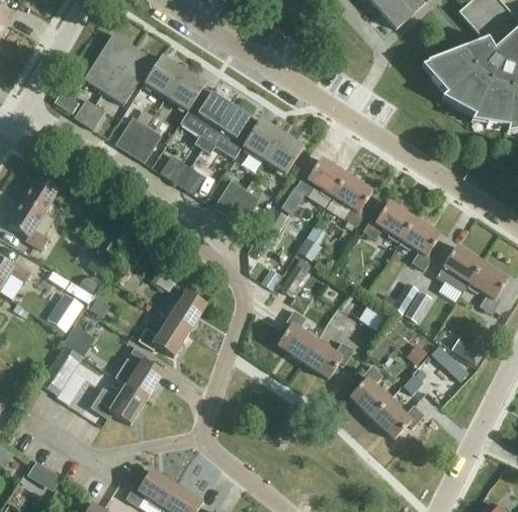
[(370,0),(378,9),(389,0),(370,0)]
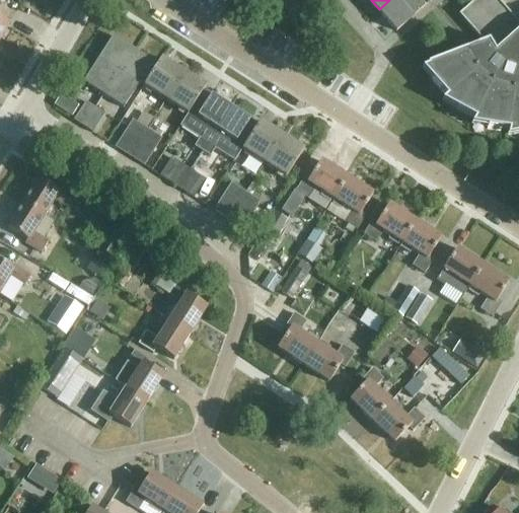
[(389,0),(379,9),(396,28),(425,2),(423,0),(389,0)]
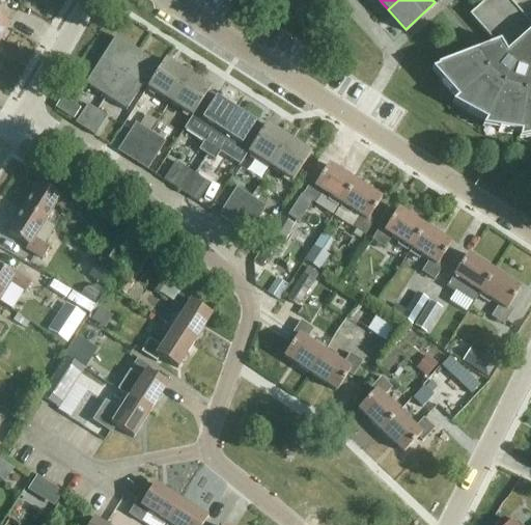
[(530,21),(511,0),(481,0),(469,11),(495,42),(437,63),(437,65),(430,67),(456,97),(451,101),(484,118),(481,125),(520,131),(519,137),(530,134),(530,21)]
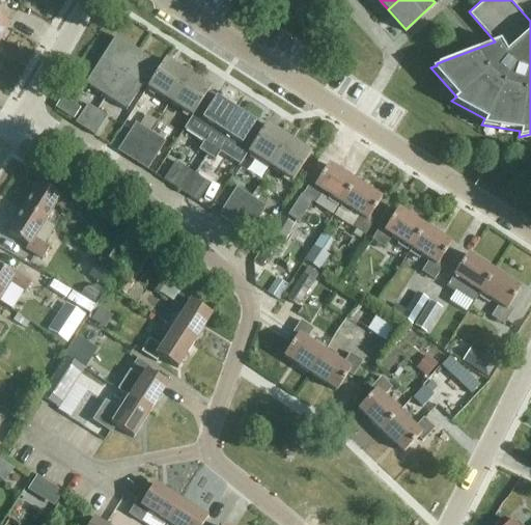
[(0,15),(0,37),(10,21),(0,15)]
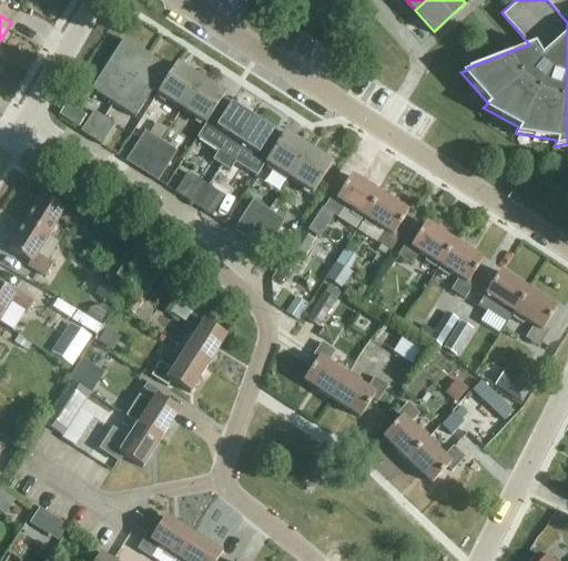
[(158,91),(172,68),(158,58),(153,55),(148,52),(137,44),(132,42),(123,37),(120,42),(98,75),(95,80),(91,85),(92,89),(115,103),(117,104),(129,112),(133,114),(140,106),(150,92),(152,88),(158,91)]
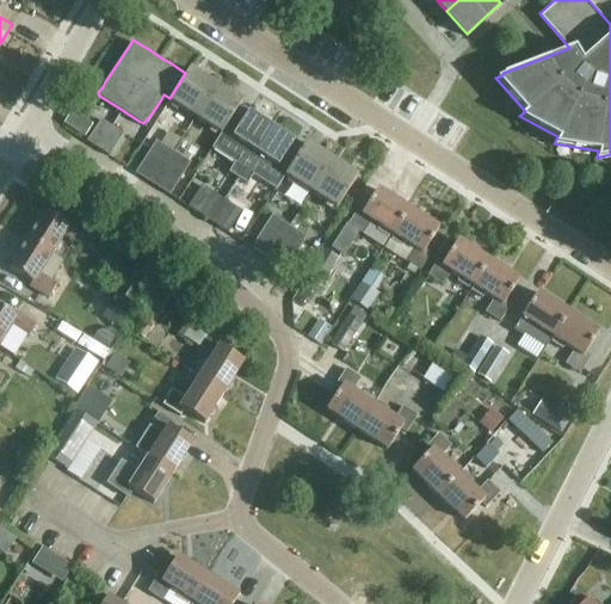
[(195,115),(215,82),(190,66),(185,73),(170,98),(195,115)]
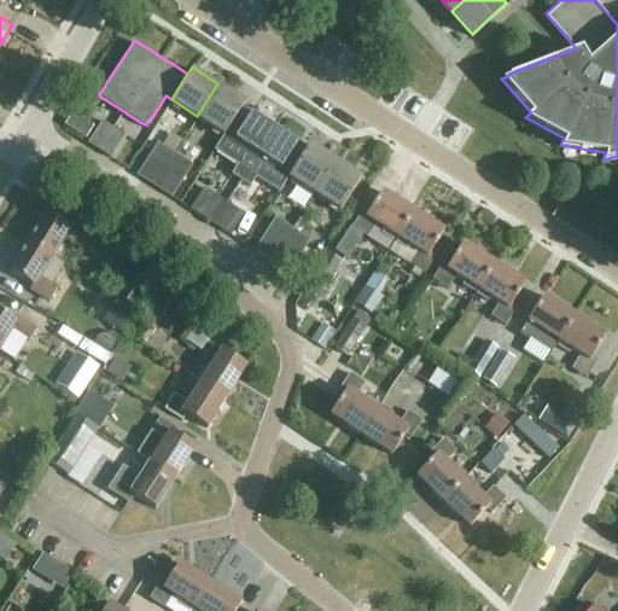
[(223,133),(245,100),(217,83),(197,116),(223,133)]
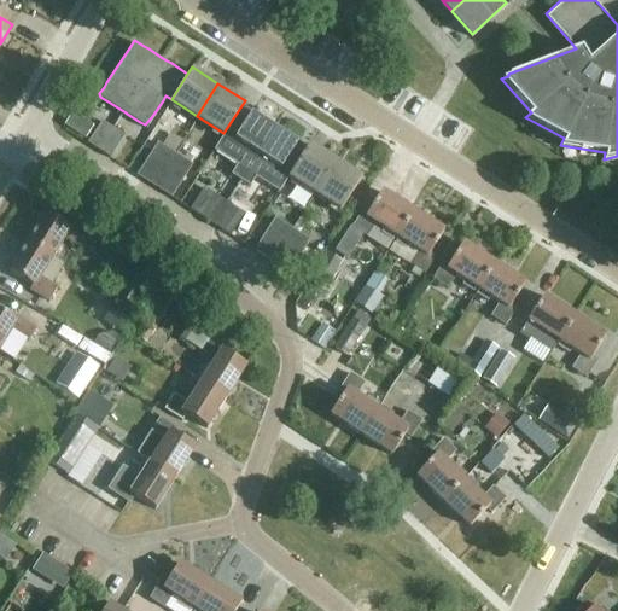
[(256,153),(277,121),(245,100),(223,133),(215,147),(237,162),(231,172),(240,178),(256,153)]
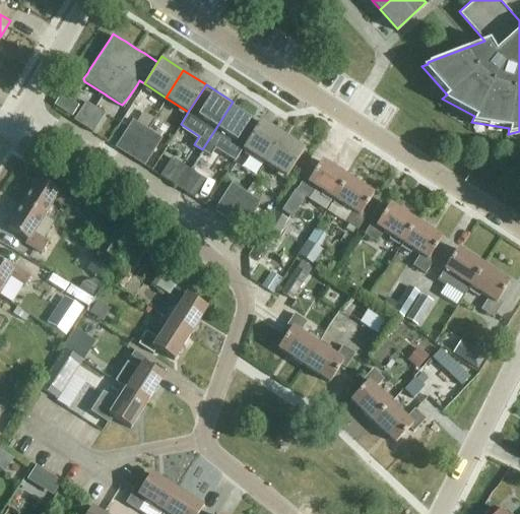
[(61,101),(60,97),(56,94),(54,92),(53,93),(48,103),(47,103),(50,105),(56,109),(61,101)]
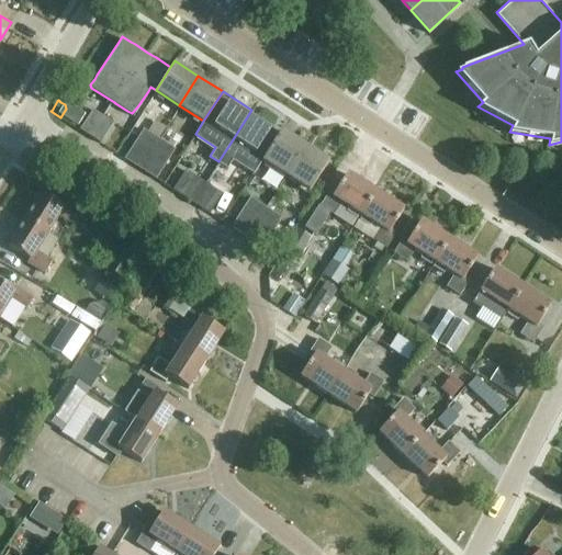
[(91,138),(104,116),(96,111),(93,110),(79,131),(81,132),(91,137),(91,138)]
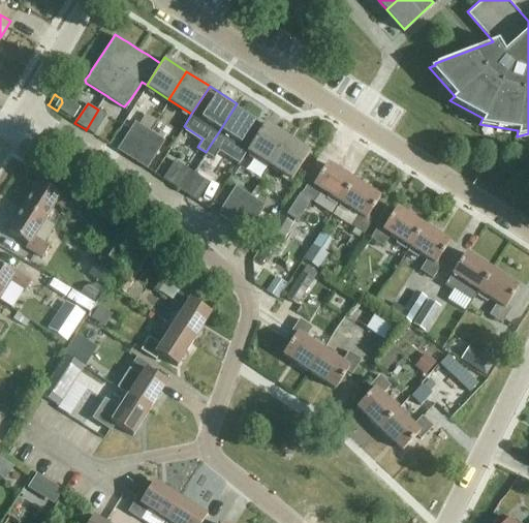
[(246,149),(265,121),(237,103),(219,131),(206,152),(214,156),(219,149),(239,161),(246,149)]
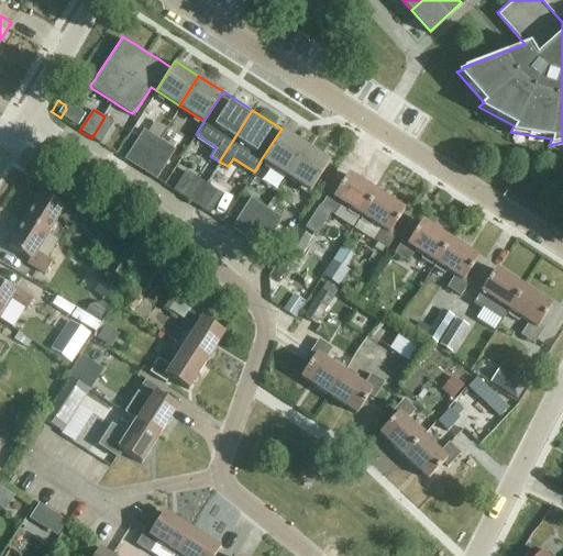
[(105,117),(91,139),(102,145),(116,124),(105,118),(105,117)]
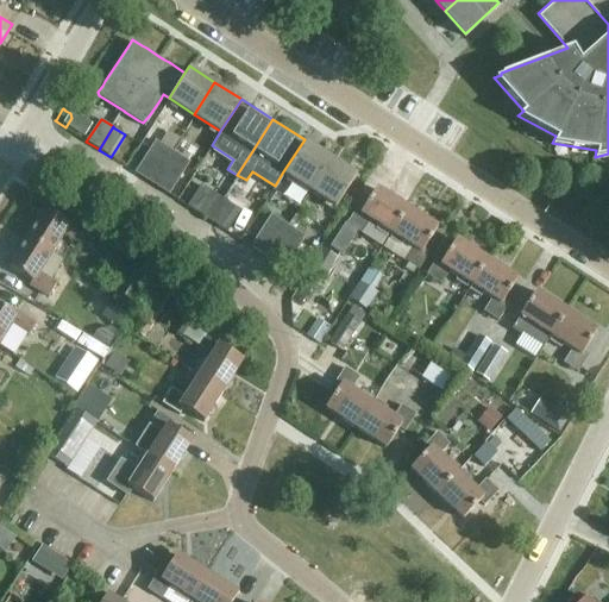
[(148,177),(168,145),(157,138),(136,170),(148,177)]
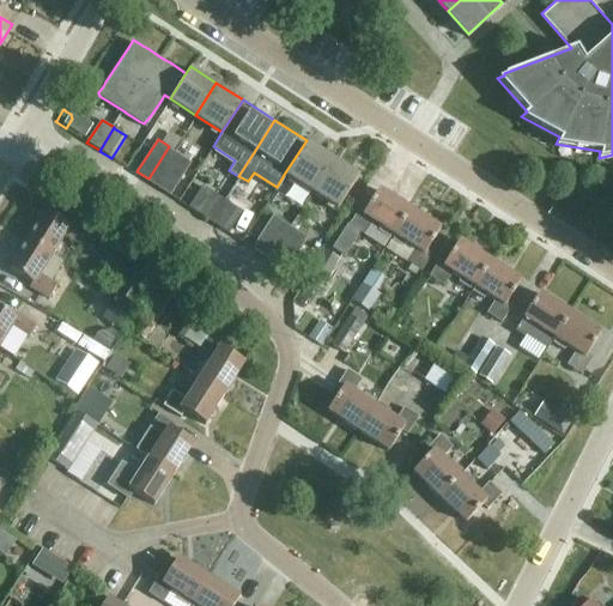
[(313,191),(333,157),(307,140),(285,173),(313,191)]
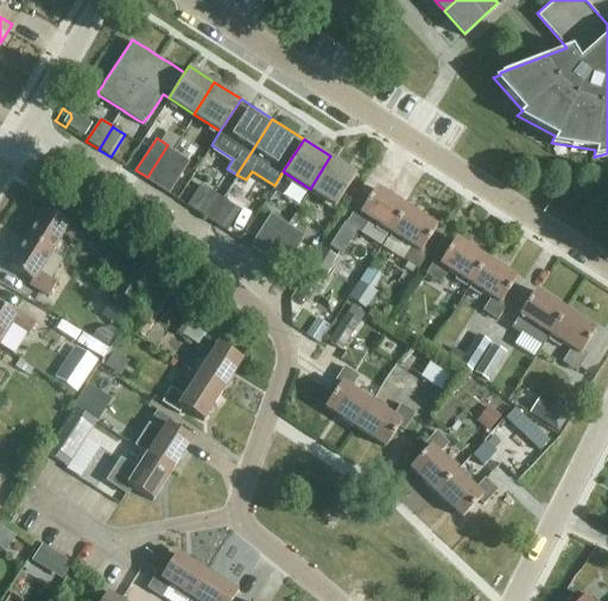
[(158,184),(178,152),(168,145),(147,177),(158,184)]
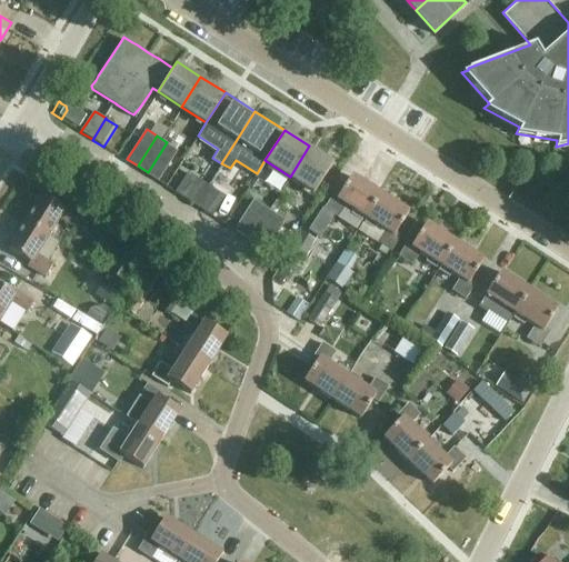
[(167,142),(148,172),(158,179),(177,149),(167,142)]
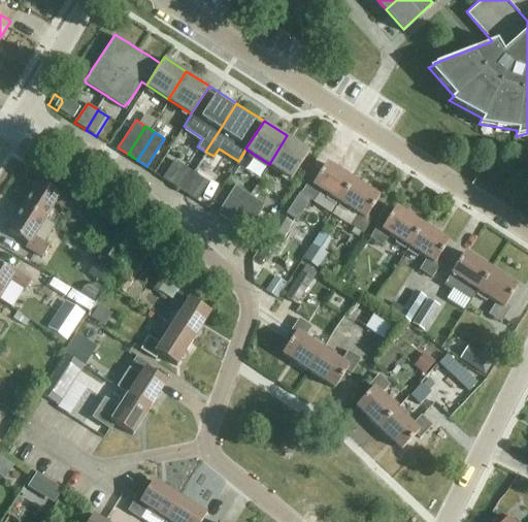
[(287,135),(269,164),(291,177),(308,150),(287,135)]
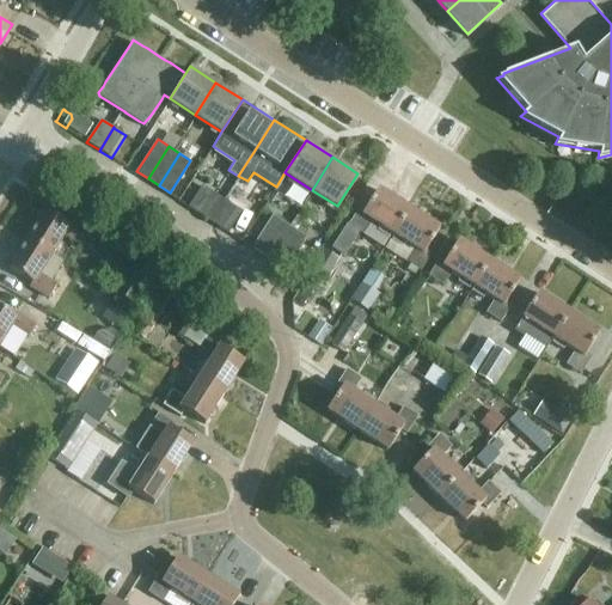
[(188,202),(209,217),(224,195),(201,181),(188,202)]
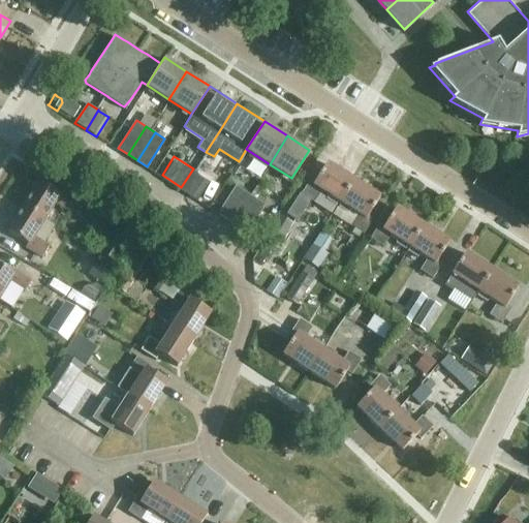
[(339,200),(353,178),(327,160),(315,179),(310,176),(301,191),(313,198),(320,187),(339,200)]
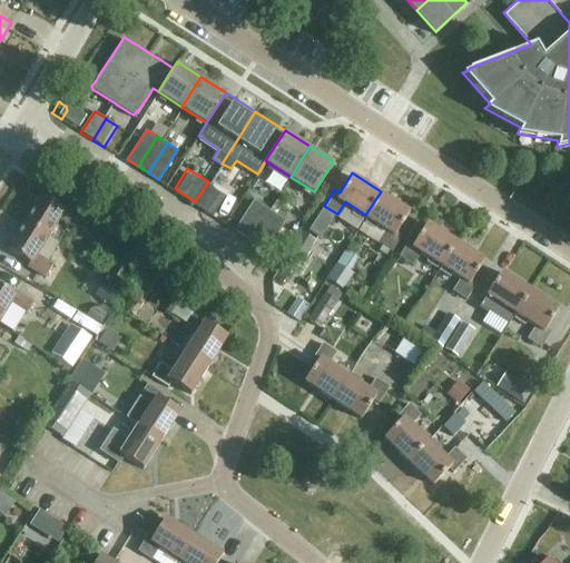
[(208,181),(195,201),(215,215),(228,195),(208,181)]
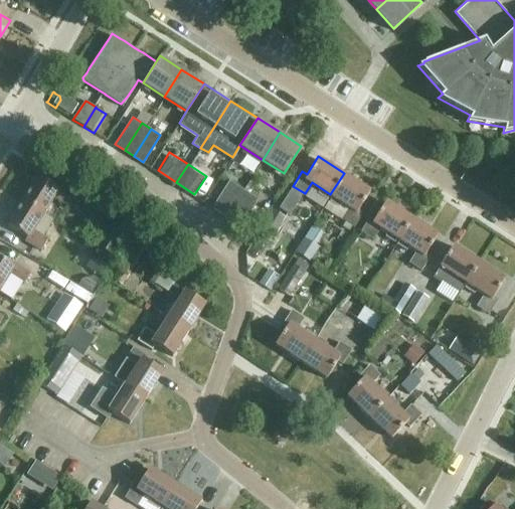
[(344,173),(330,194),(349,206),(342,217),(353,224),(363,210),(358,207),(370,190),(344,173)]
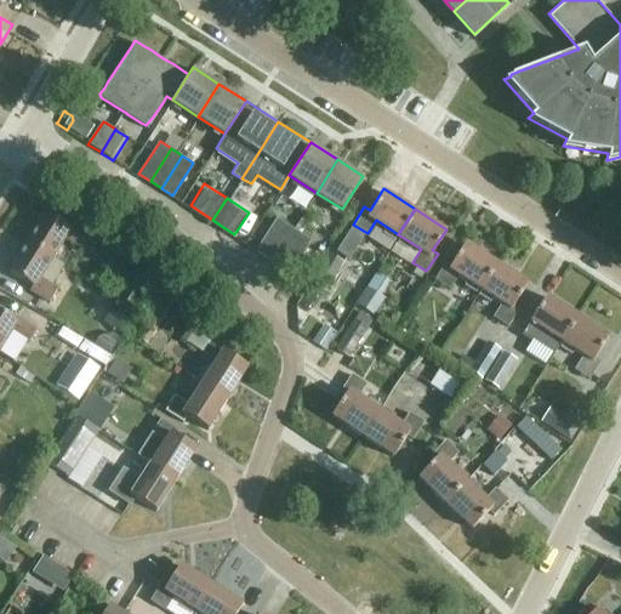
[(28,239),(51,254),(63,234),(81,246),(90,233),(72,221),(68,225),(46,210),(28,239)]
